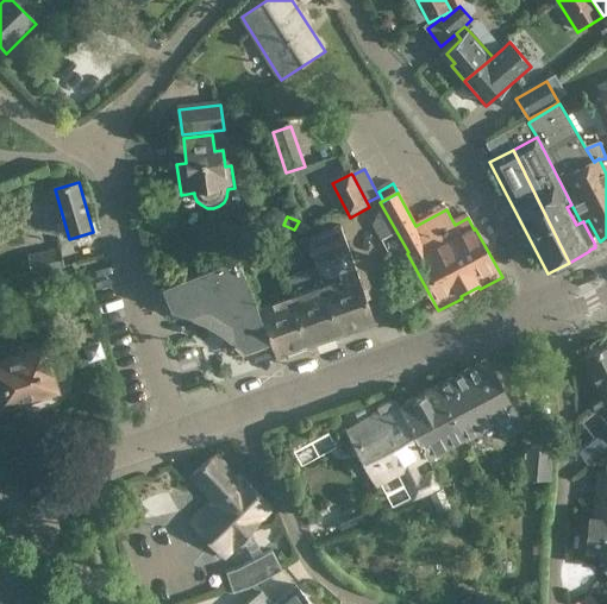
[(315,269),(340,340),(365,331),(365,332),(377,328),(340,226),(306,239),(315,269)]
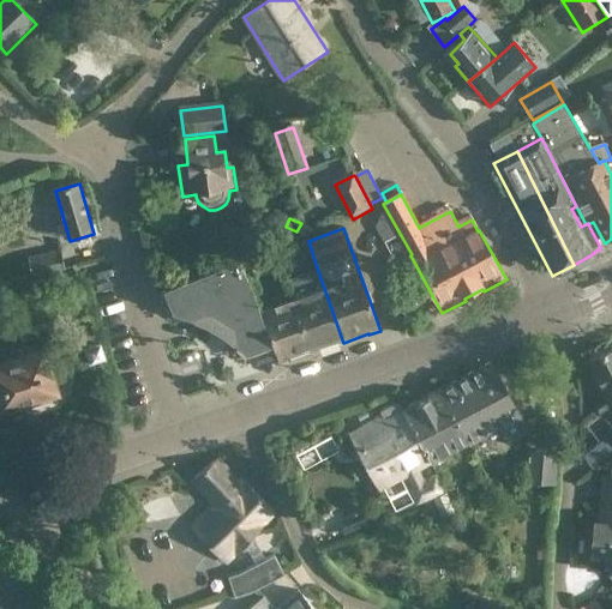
[(276,255),(282,273),(299,267),(293,249),(276,255)]
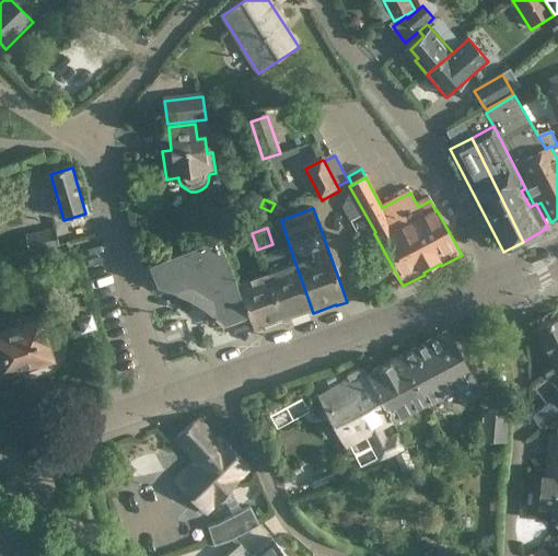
[(60,247),(56,231),(27,238),(31,254),(60,247)]
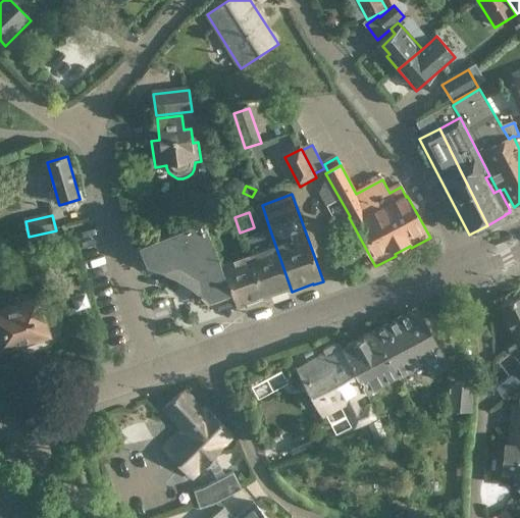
[(218,215),(205,220),(210,236),(224,231),(218,215)]
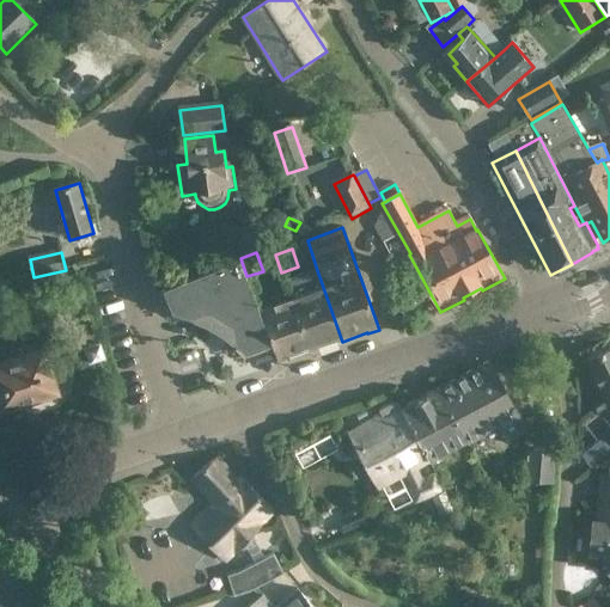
[(246,276),(241,258),(164,289),(172,312),(194,319),(212,327),(215,330),(224,335),(235,342),(245,354),(252,351),(272,343),(260,311),(246,276)]
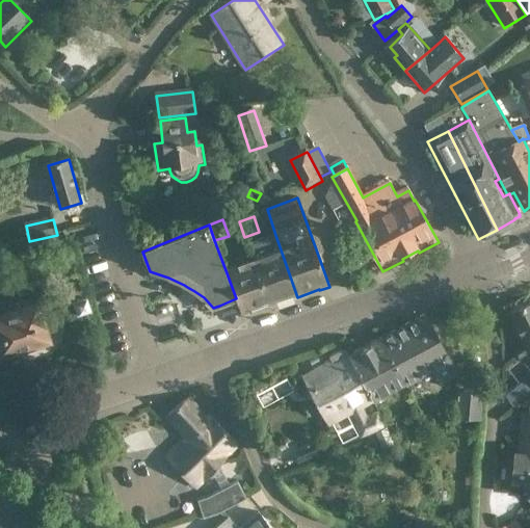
[(297,297),(275,235),(249,244),(255,260),(271,306),(297,297)]
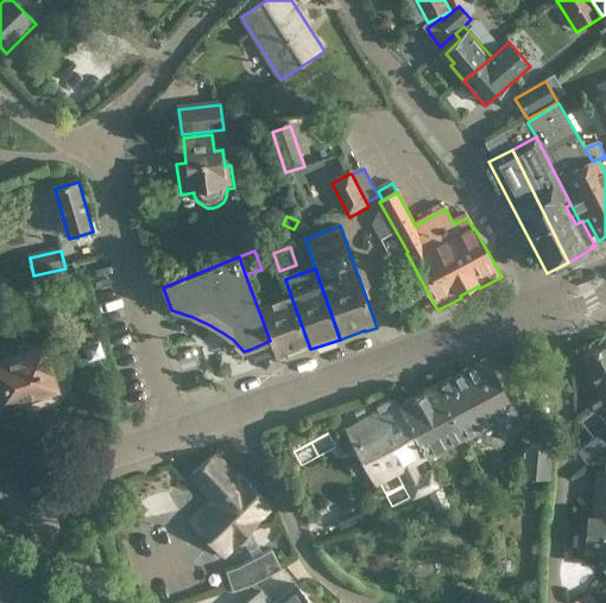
[(291,297),(258,309),(270,341),(277,362),(289,359),(288,357),(310,349),(291,297)]
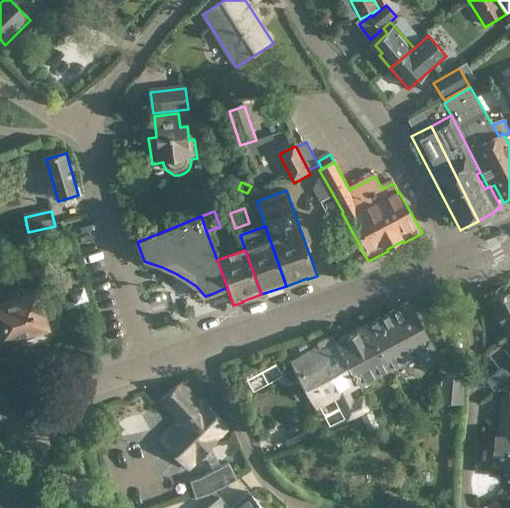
[(70,282),(72,292),(77,291),(80,290),(78,280),(70,282)]
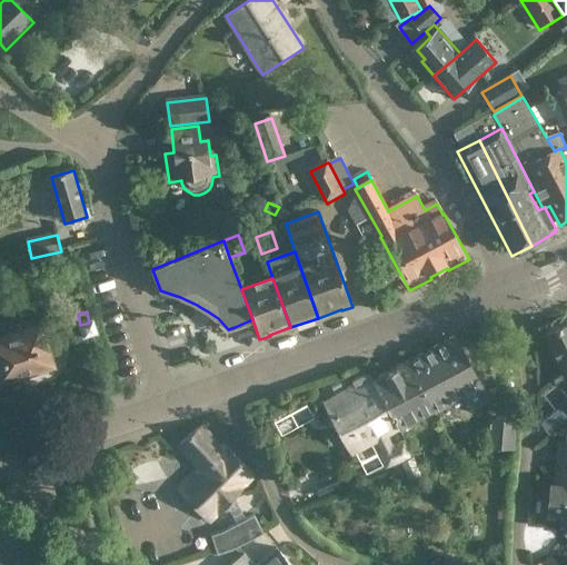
[(86,324),(80,326),(85,339),(98,334),(93,320),(89,323),(86,324)]
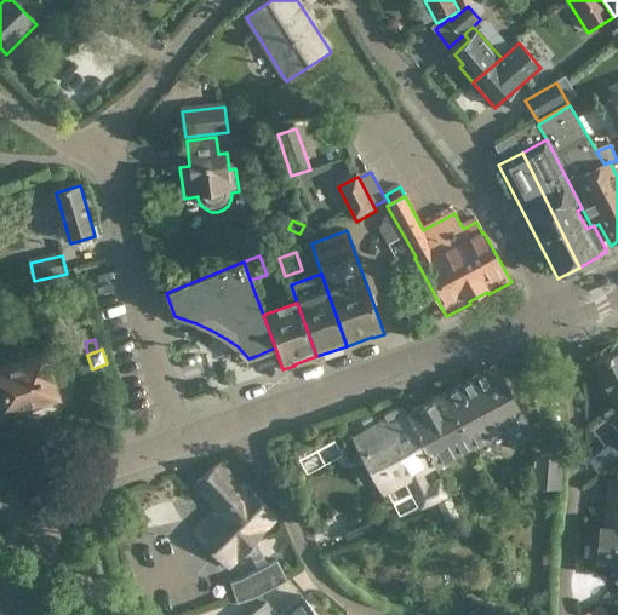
[(45,352),(0,367),(0,417),(59,398),(45,352)]
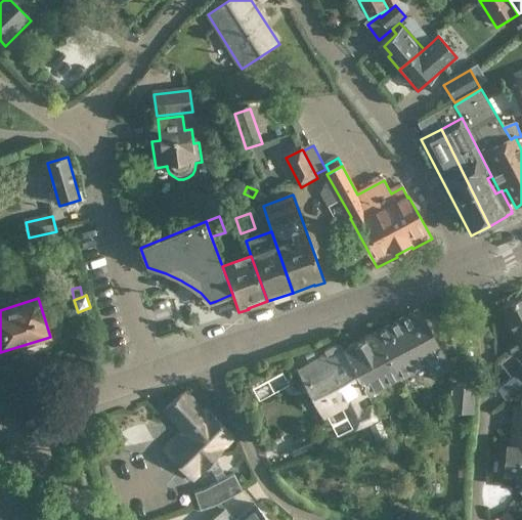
[(521,300),(504,310),(509,321),(507,321),(514,337),(516,337),(521,349),(521,300)]
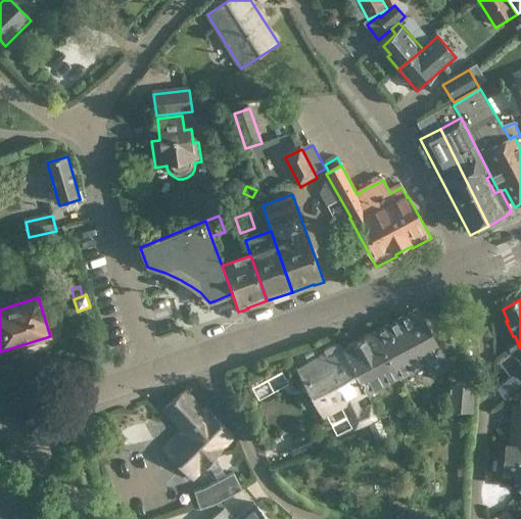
[(416,313),(374,335),(397,380),(423,366),(432,381),(450,371),(416,313)]
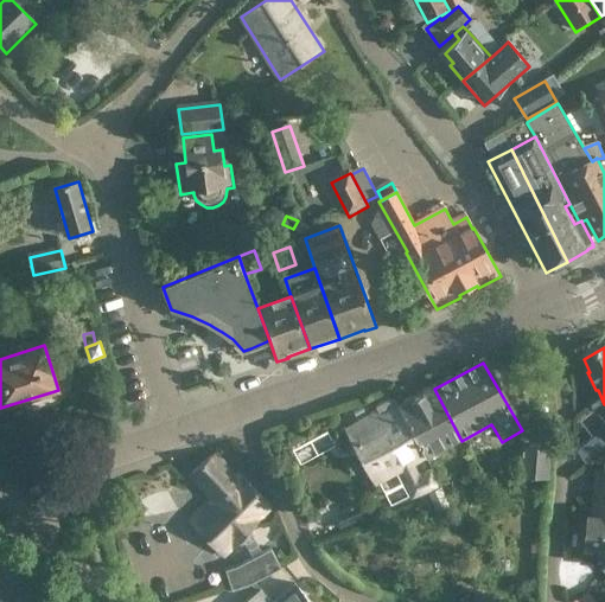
[(462,441),(434,389),(396,409),(424,461),(462,441)]
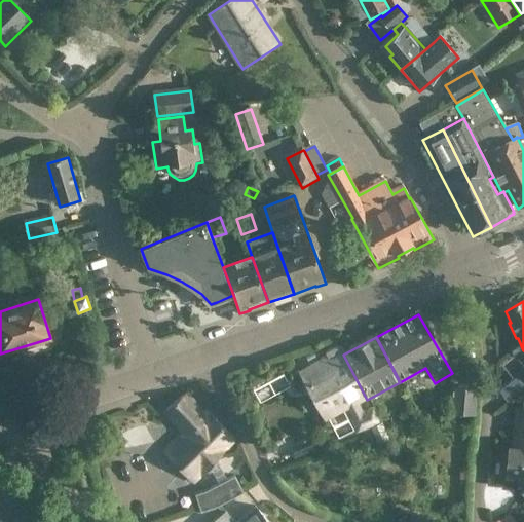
[(325,357),(327,360),(299,376),(324,421),(347,409),(352,418),(364,412),(359,403),(367,400),(343,355),(342,351),(334,351),(325,357)]
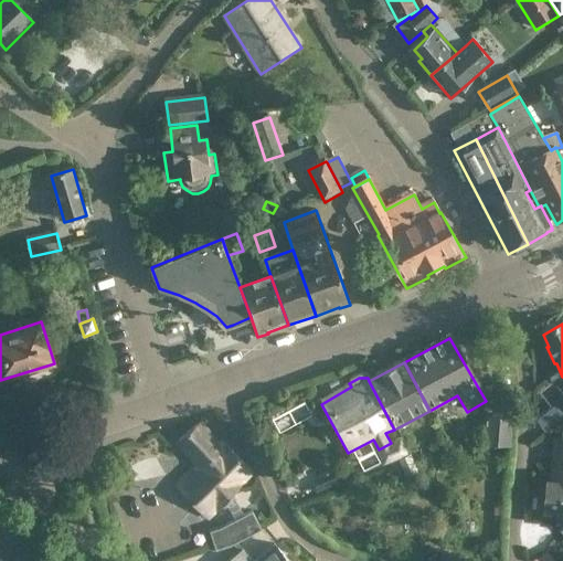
[(514,421),(487,419),(485,446),(512,448),(514,421)]
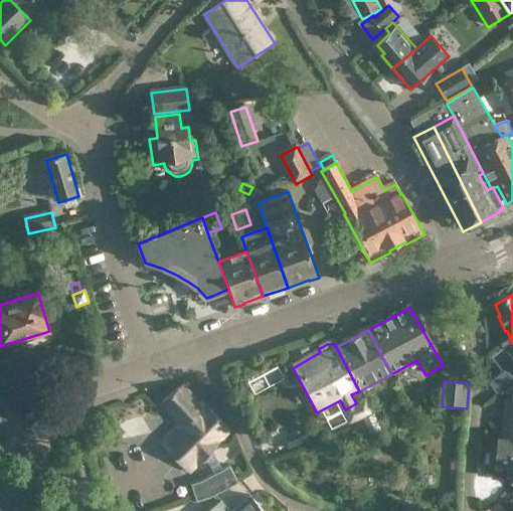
[(162,408),(179,426),(160,445),(189,474),(229,434),(201,405),(199,407),(181,389),(162,408)]
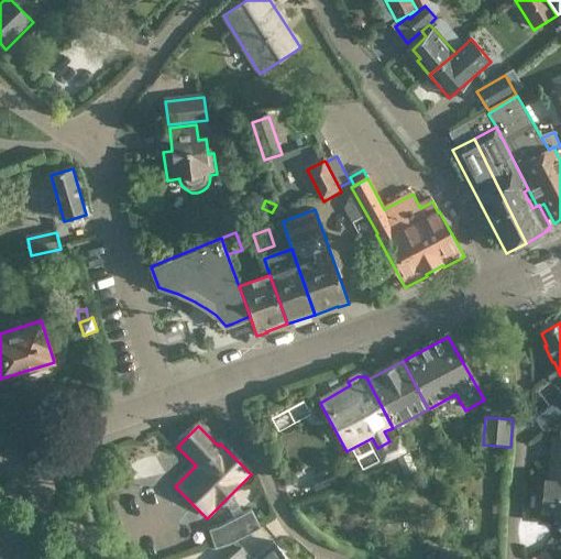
[(389,441),(377,448),(375,449),(383,466),(408,455),(400,437),(389,441)]
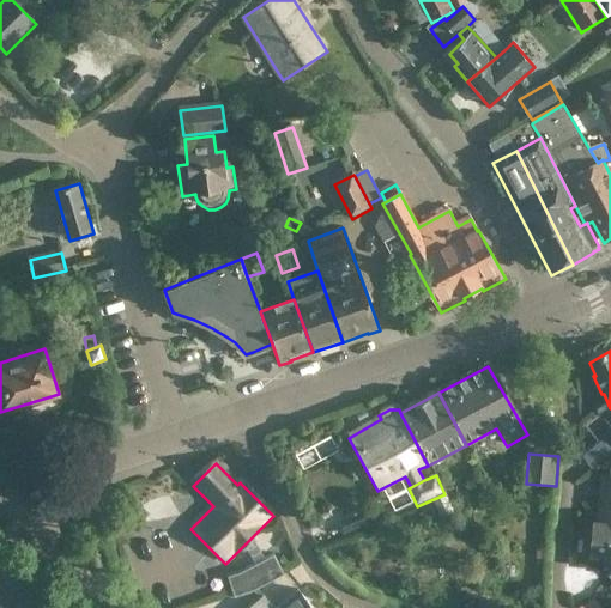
[(367,521),(342,530),(345,536),(369,527),(367,521)]
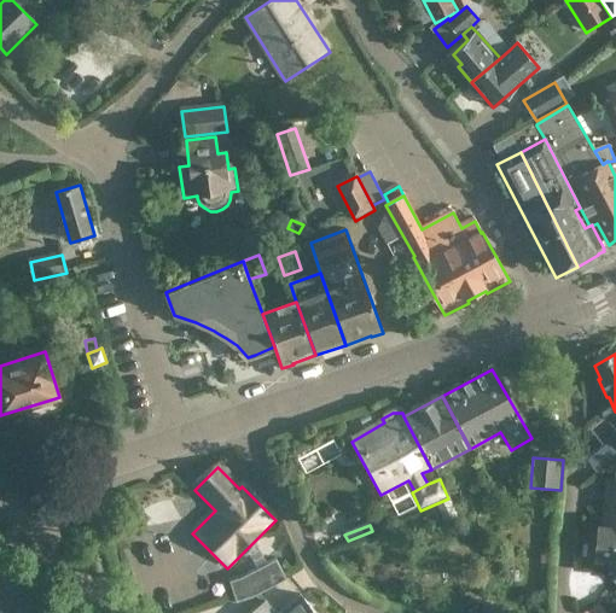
[(615,529),(606,527),(603,527),(599,561),(614,562),(611,577),(615,577),(615,529)]
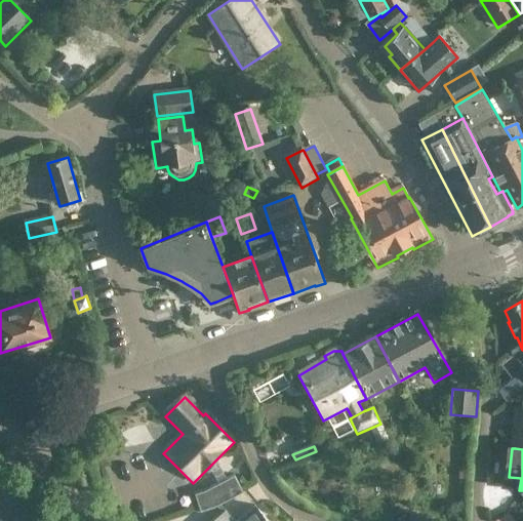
[(244,493),(235,477),(206,492),(196,495),(201,513),(217,508),(244,493)]
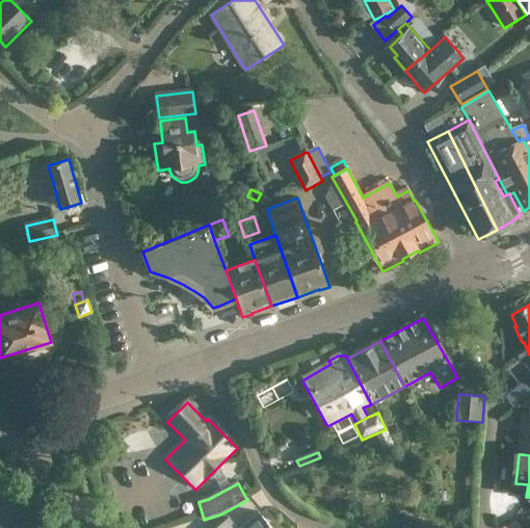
[(267,527),(259,518),(258,518),(248,527),(234,527),(230,523),(224,527),(267,527)]
